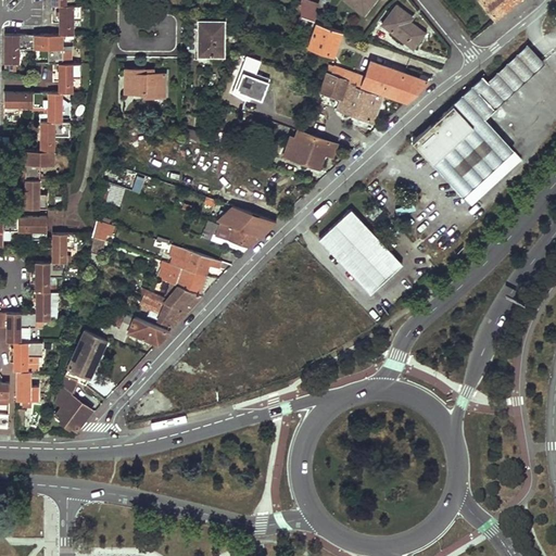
[(344,0),(363,14),(370,3),(366,0),(344,0)]
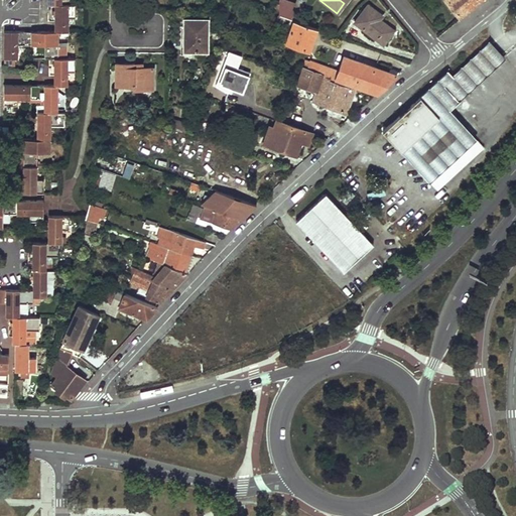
[(482,1),(483,0),(444,0),(460,19),(482,1)]
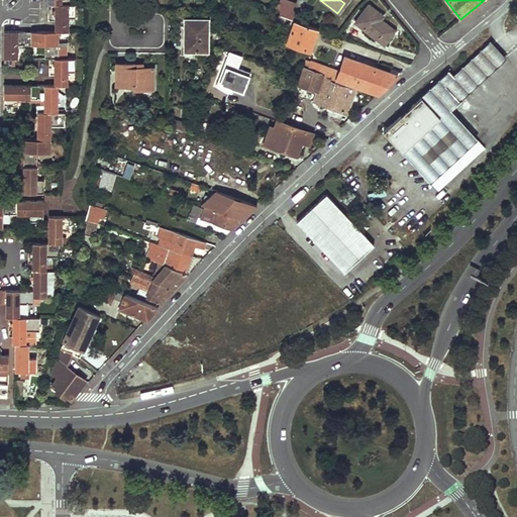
[(295,4),(294,6),(280,1),(279,15),(292,20),(302,6),(295,4)]
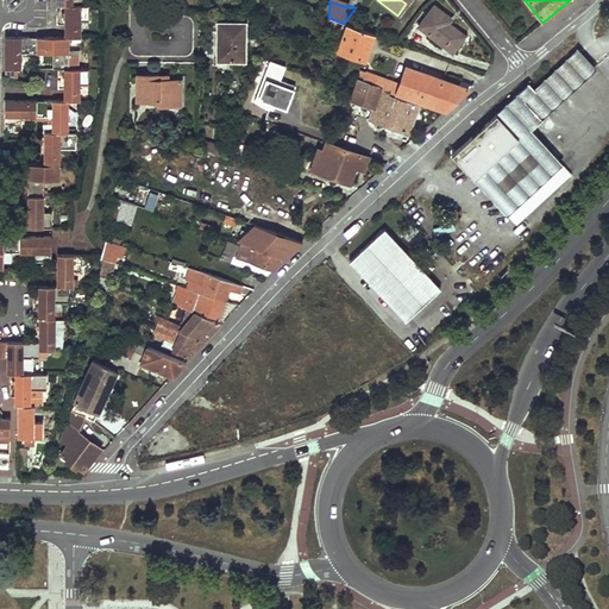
[(81,20),(88,20),(88,5),(73,5),(64,5),(63,25),(63,37),(71,37),(81,37),(81,20)]
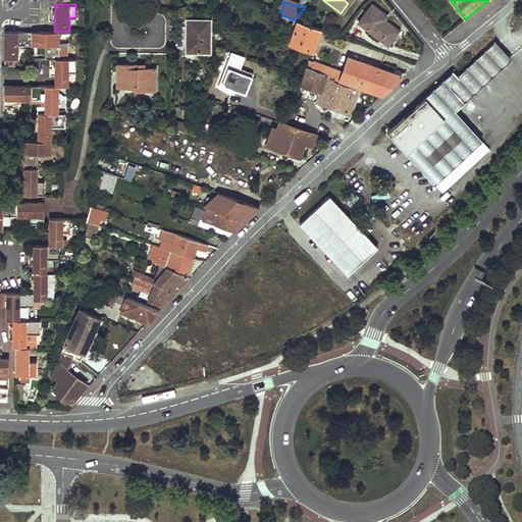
[(386,16),(371,4),(358,22),(386,44),(398,31),(384,19),(386,16)]
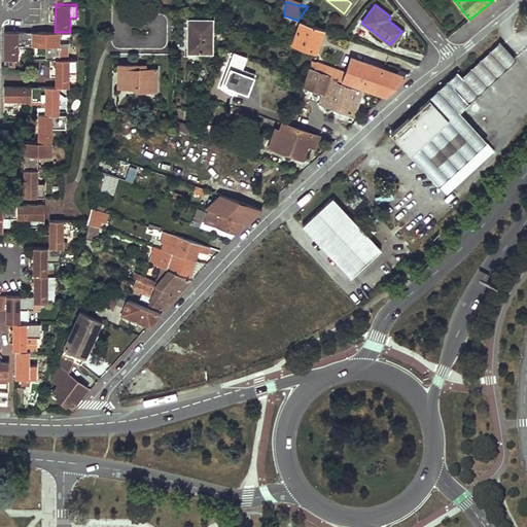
[(297,21),(284,15),(282,21),(297,26),(300,21),(297,21)]
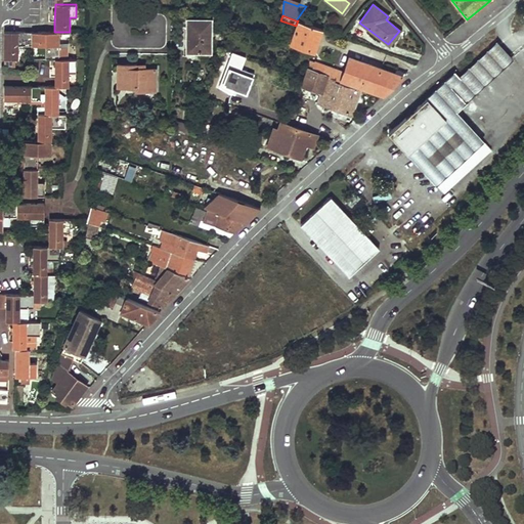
[(210,51),(211,18),(187,18),(187,39),(189,39),(189,51),(198,51),(210,51)]
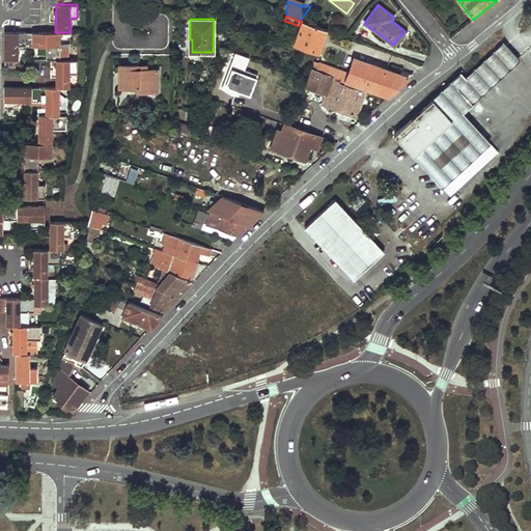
[(326,30),(302,21),(300,26),(294,44),(314,52),(318,42),(322,43),(326,30)]
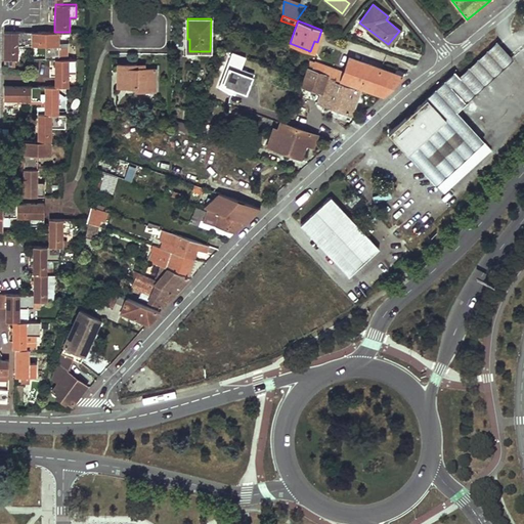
[(58,58),(58,47),(59,37),(61,36),(61,32),(54,32),(48,32),(31,32),(31,45),(45,45),(45,58),(54,58),(58,58)]
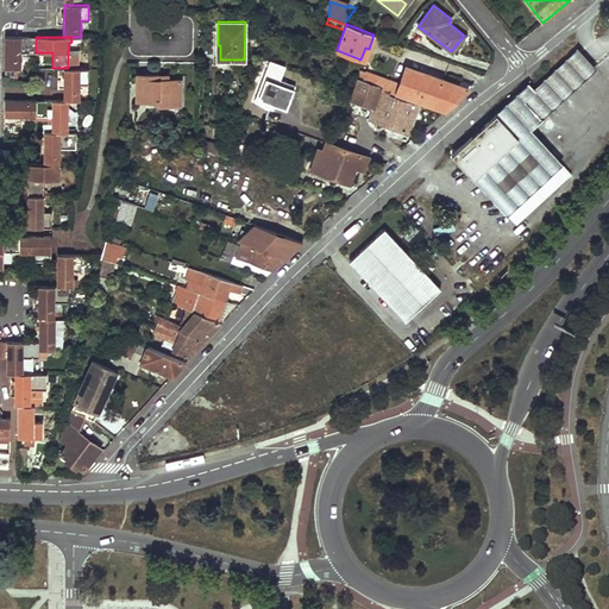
[(527,83),(451,154),(504,213),(537,183),(560,162),(529,127),(595,68),(577,48),(532,88),(527,83)]
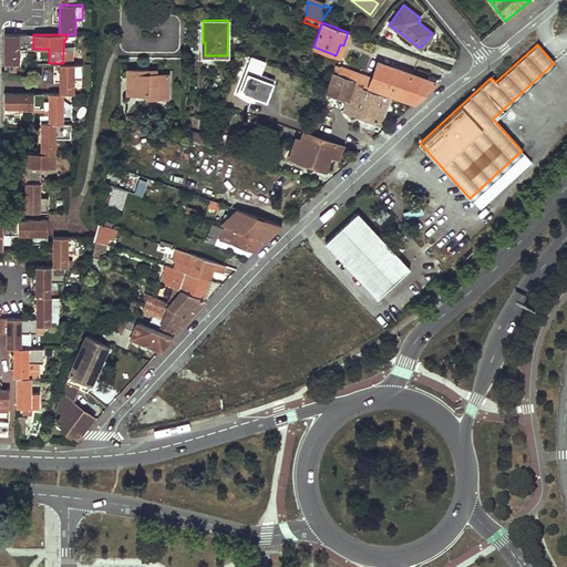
[(63,51),(63,63),(72,63),(72,51),(63,51)]
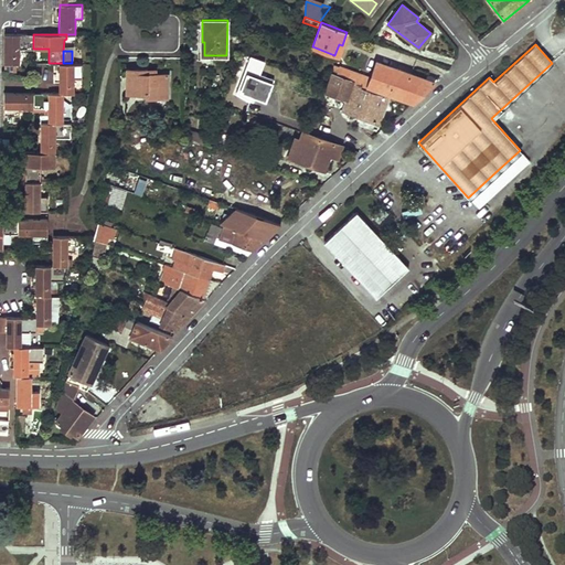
[(273,76),(262,74),(265,59),(246,54),(237,97),(252,100),(249,110),(265,114),(273,76)]
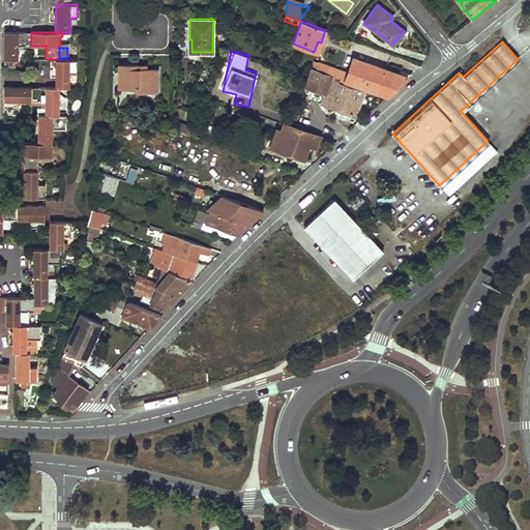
[(347,74),(318,63),(315,71),(343,82),(384,97),(395,87),(407,77),(352,58),(347,74)]
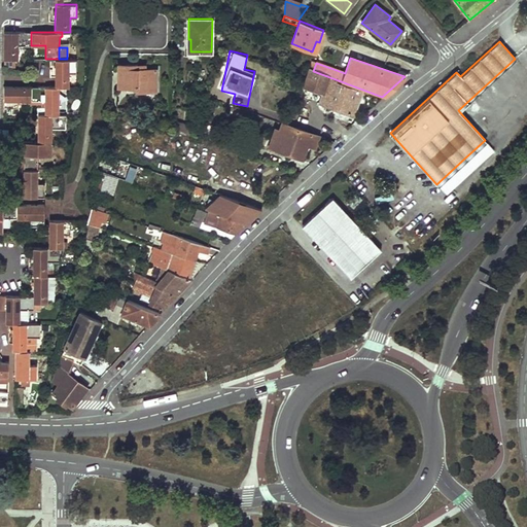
[(59,86),(69,86),(69,73),(75,73),(75,60),(67,59),(59,59),(55,59),(54,86),(59,86)]
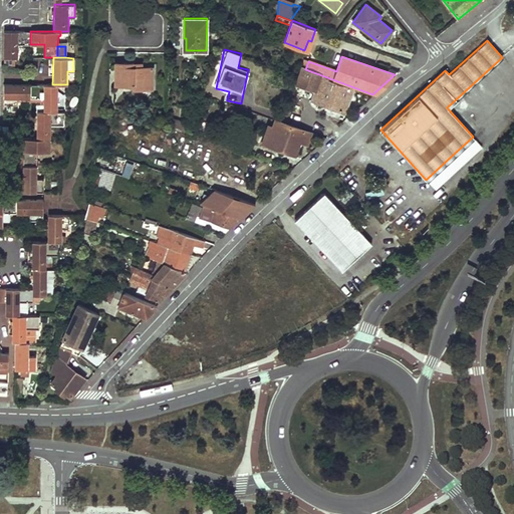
[(134,62),(115,62),(115,84),(133,85),(133,88),(152,88),(152,66),(141,66),(134,66),(134,62)]
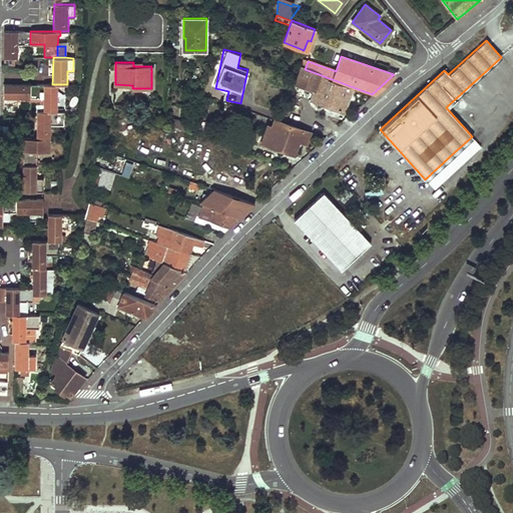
[(332,79),(305,69),(301,67),(295,84),(314,91),(311,100),(315,100),(315,101),(343,112),(352,88),(331,80),(332,79)]
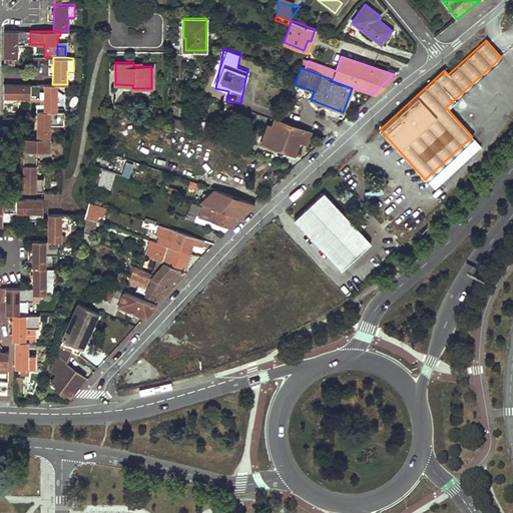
[(3,83),(3,104),(17,104),(16,101),(17,97),(30,97),(30,84),(3,83)]
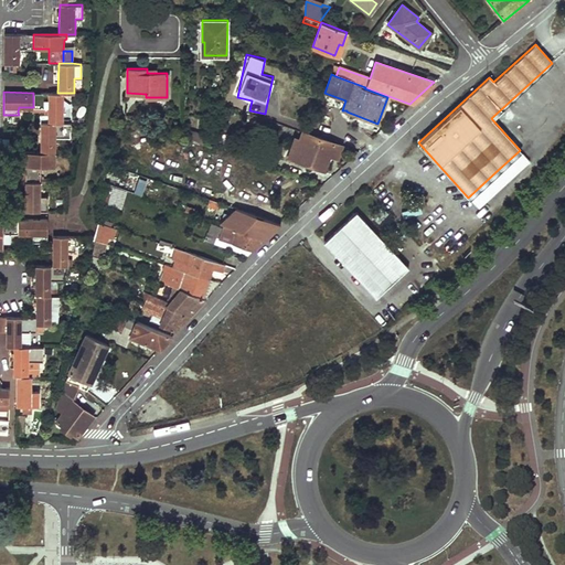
[(48,107),(48,115),(48,123),(63,123),(63,93),(57,93),(33,93),(33,107),(48,107)]
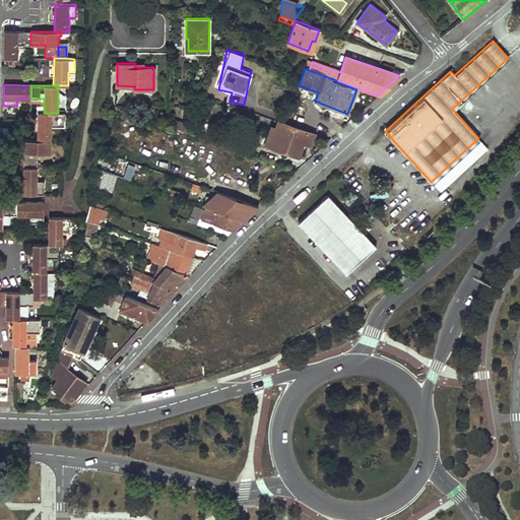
[(288,121),(290,113),(281,111),(280,119),(288,121)]
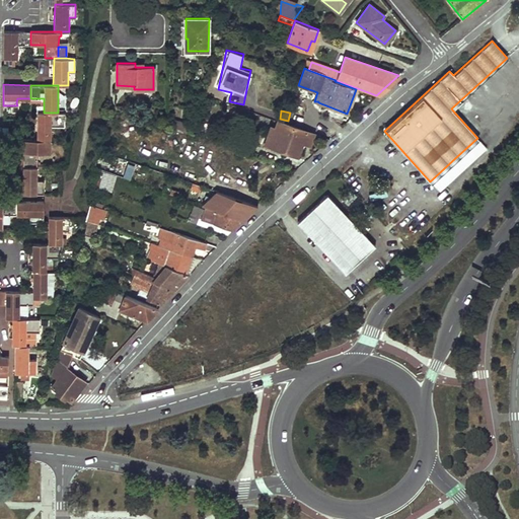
[(51,126),(64,126),(64,113),(58,113),(44,113),(36,113),(36,140),(51,140),(51,126)]
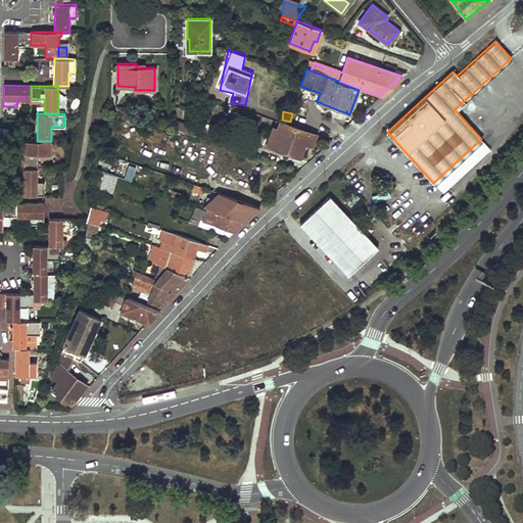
[(315,135),(279,123),(276,131),(274,130),(270,141),(278,144),(276,148),(296,155),(301,142),(312,145),(315,135)]
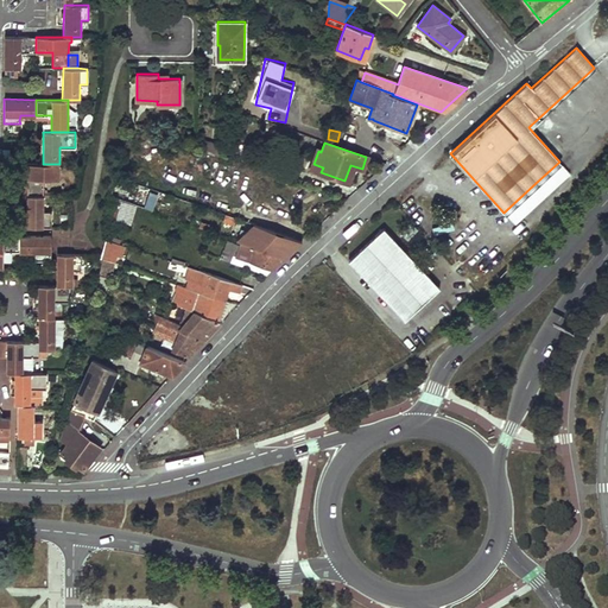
[(120,151),(120,159),(130,163),(132,154),(120,151)]
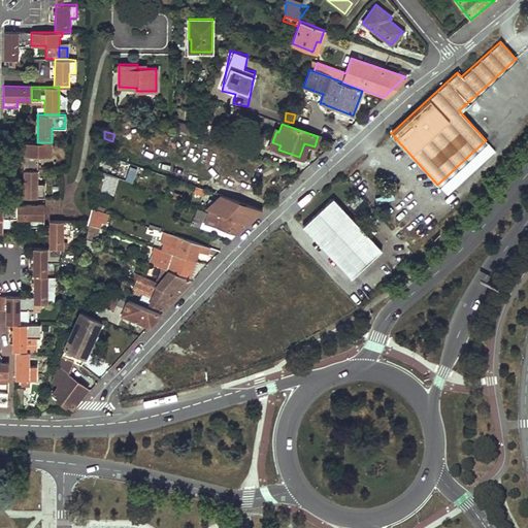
[(23,169),(37,169),(38,156),(54,156),(54,151),(52,151),(52,142),(37,142),(23,141),(23,169)]
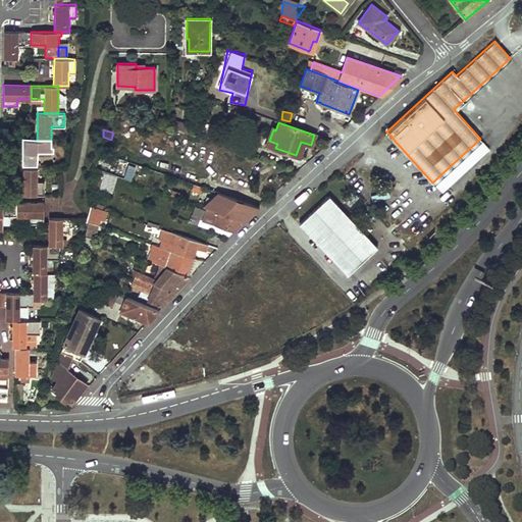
[(460,157),(432,183),(440,192),(469,166),(460,157)]
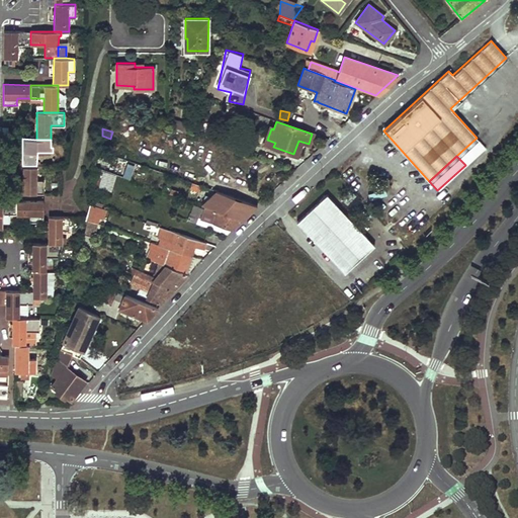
[(111,165),(101,161),(99,167),(110,170),(111,165)]
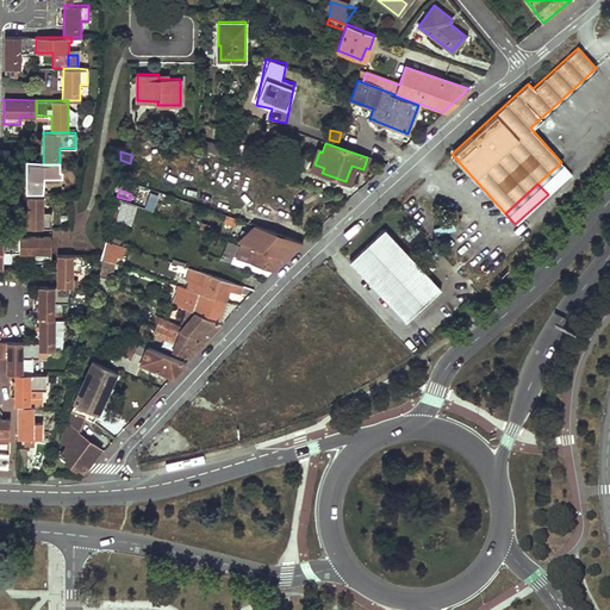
[(263,201),(292,212),(294,205),(290,203),(291,198),(268,190),(263,201)]
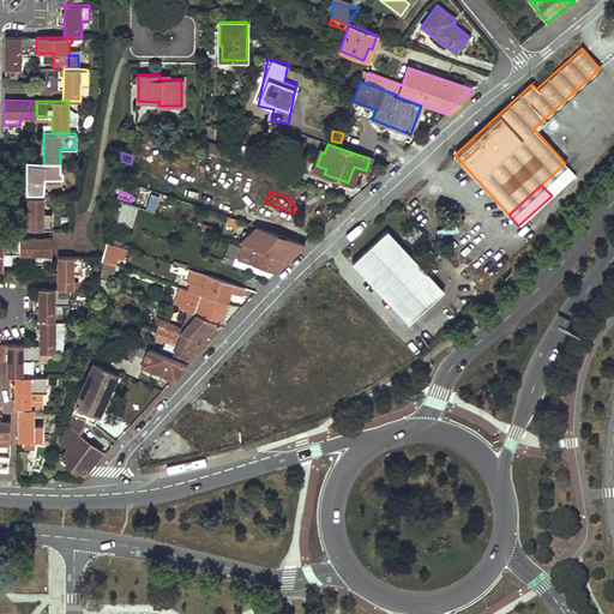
[(158,196),(150,194),(144,209),(152,212),(158,196)]
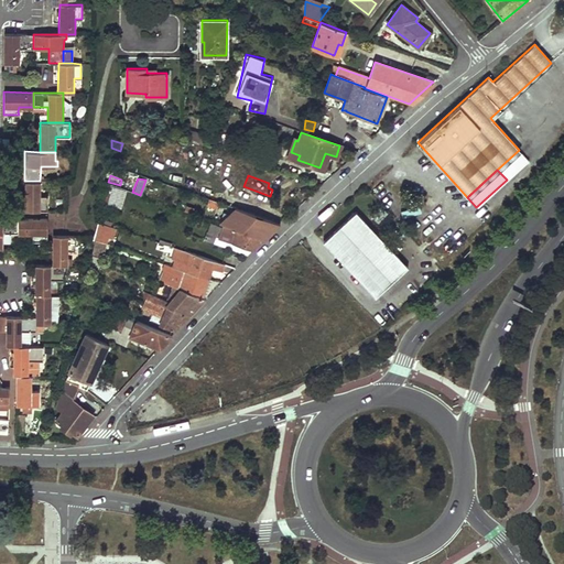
[(47,195),(40,195),(40,181),(24,181),(24,209),(47,210),(47,195)]
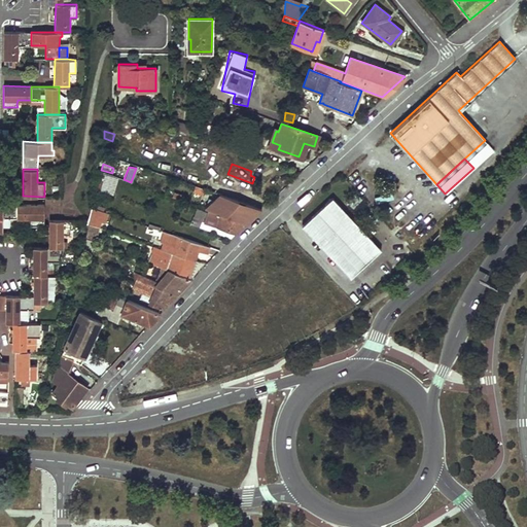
[(111,194),(117,177),(102,171),(96,188),(111,194)]
